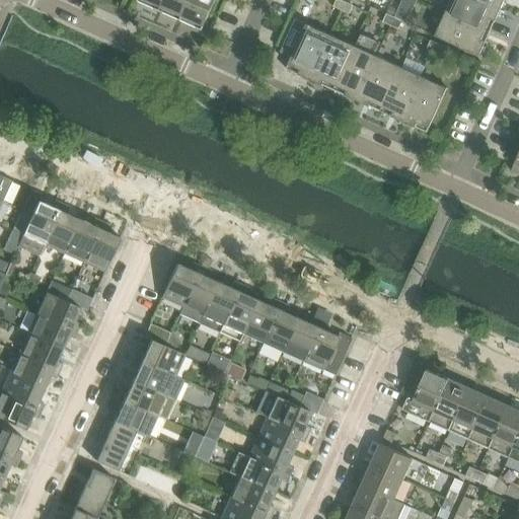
[(138,0),(138,1),(159,11),(164,0),(138,0)]
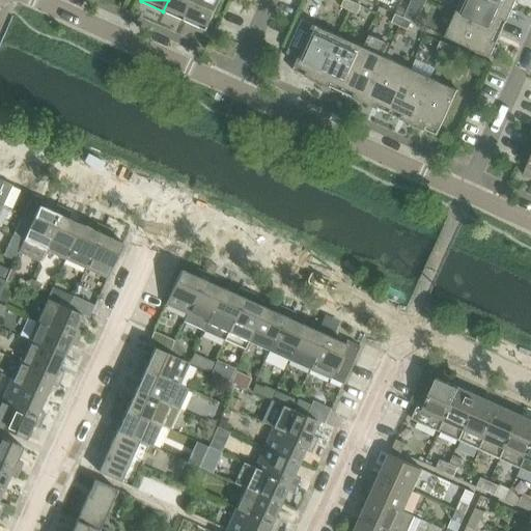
[(168,0),(163,11),(185,21),(194,0),(168,0)]
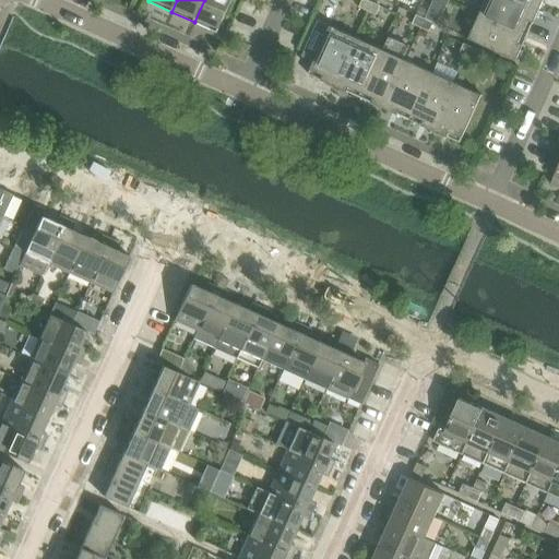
[(218,33),(233,0),(204,0),(194,22),(218,33)]
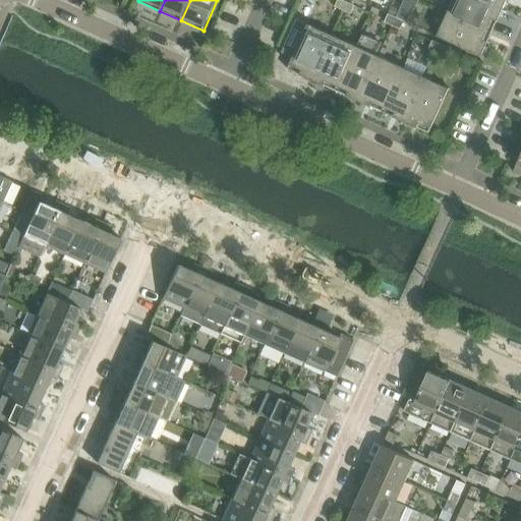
[(347,1),(343,0),(338,0),(336,6),(343,9),(347,1)]
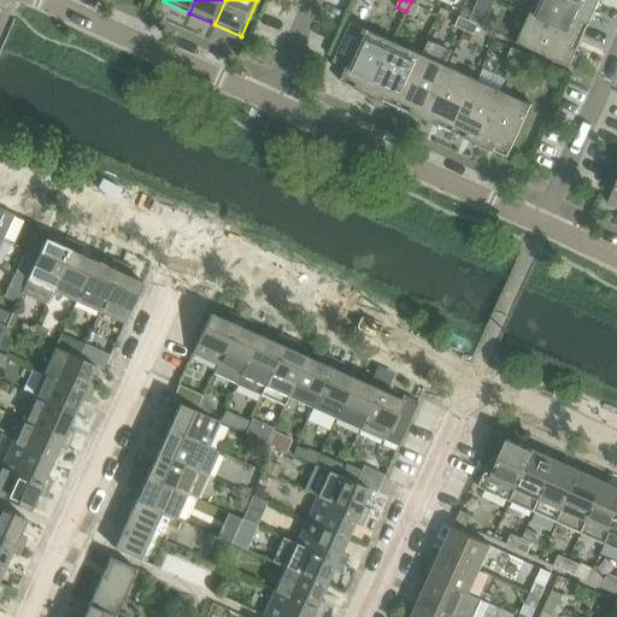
[(597,10),(574,0),(538,0),(532,13),(585,37),(597,10)]
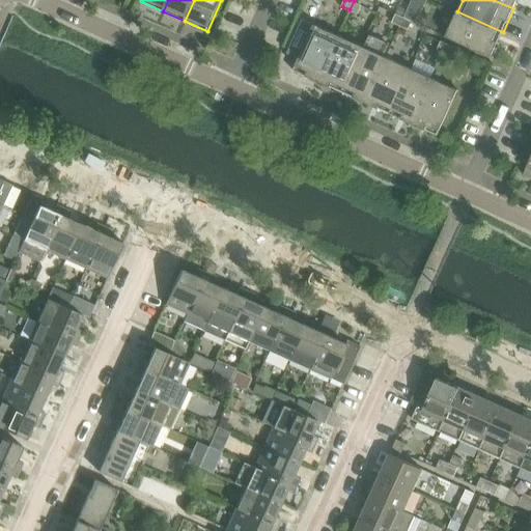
[(516,0),(494,0),(513,8),(516,0)]
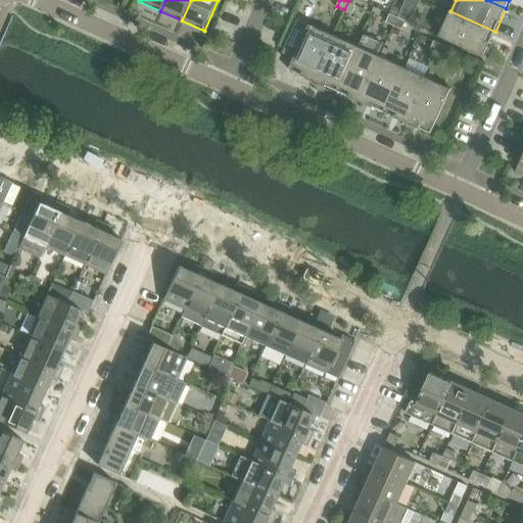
[(353,13),(357,5),(348,1),(344,9),(353,13)]
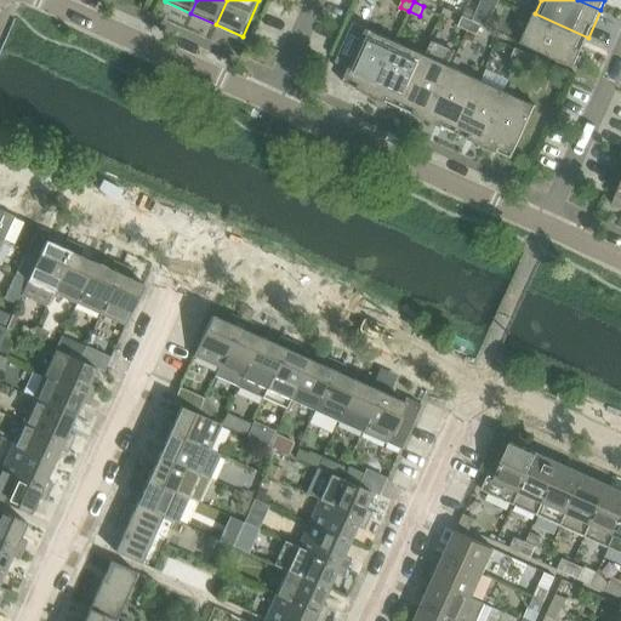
[(465,13),(473,18),(477,10),(468,6),(465,13)]
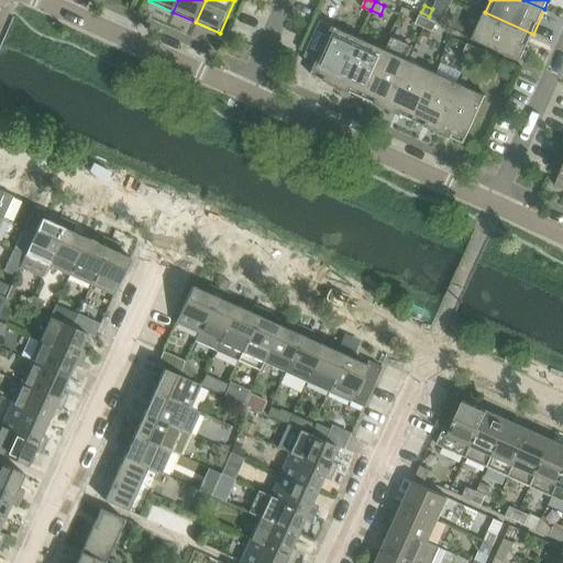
[(428,19),(439,23),(442,25),(446,15),(432,9),(429,17),(428,19)]
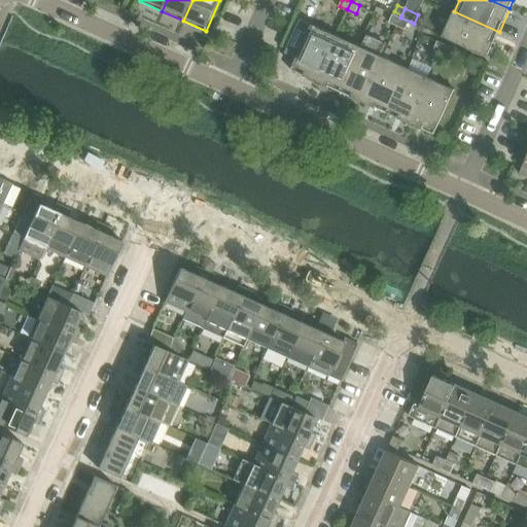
[(443,36),(488,57),(499,32),(454,11),(443,36)]
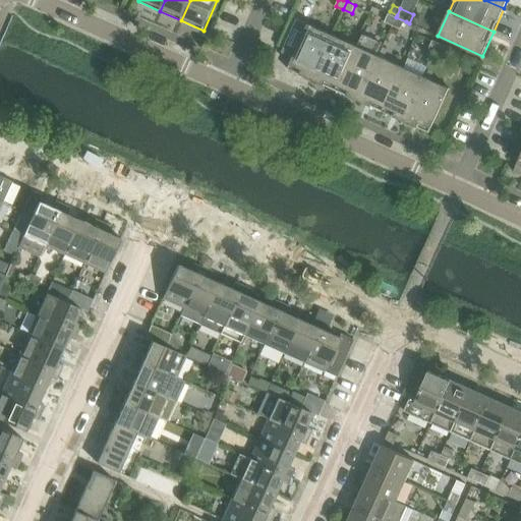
[(386,22),(393,25),(396,17),(390,14),(386,22)]
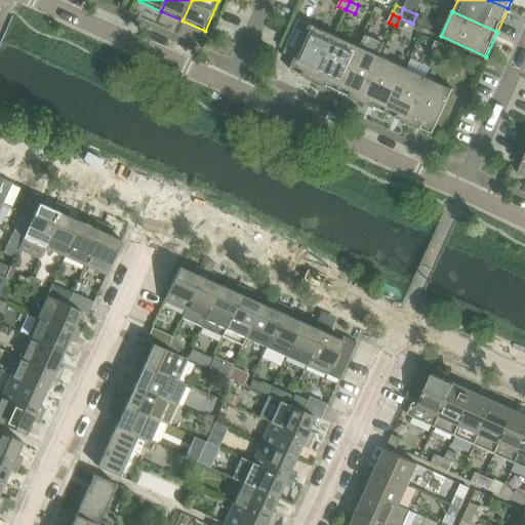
[(399,17),(396,26),(398,27),(405,30),(409,22),(399,17)]
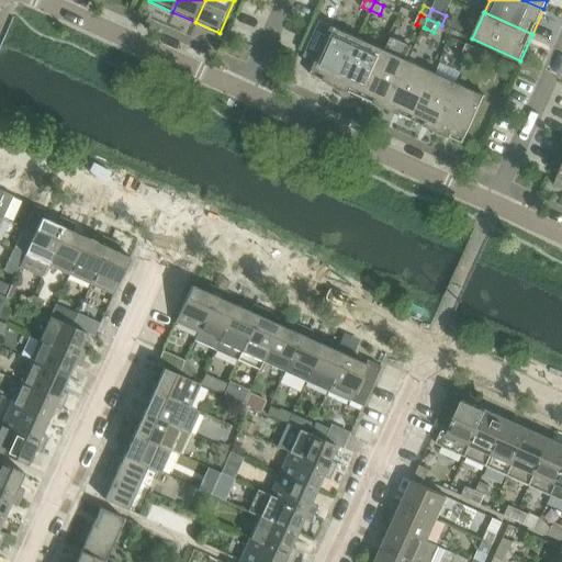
[(316,62),(311,75),(336,86),(358,37),(321,21),(305,56),(316,62)]
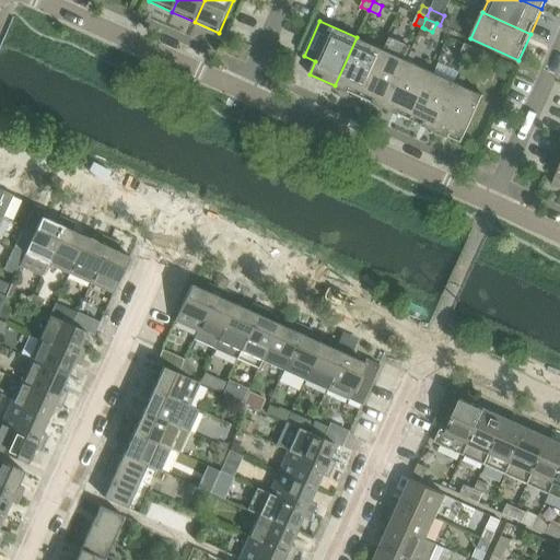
[(357,37),(335,85),(360,96),(382,48),(357,37)]
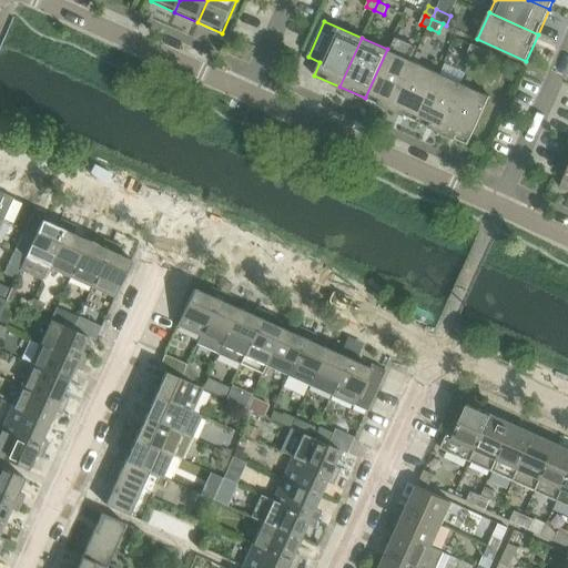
[(397,38),(391,51),(387,49),(365,98),(391,110),(413,61),(412,60),(417,47),(397,38)]
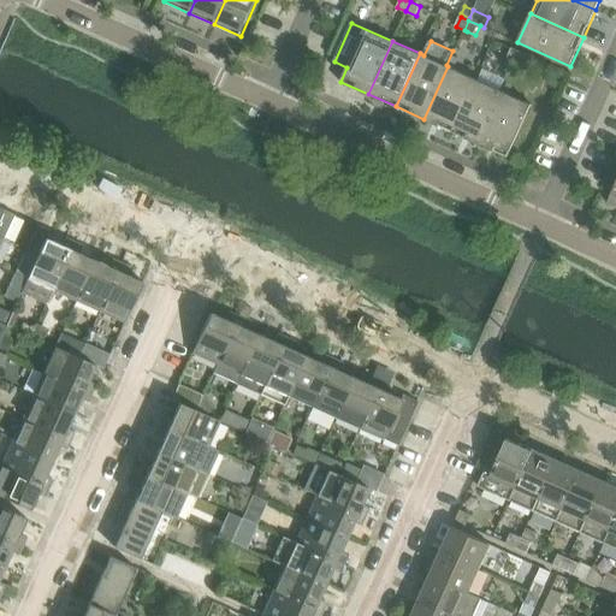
[(513,48),(508,58),(516,61),(521,52),(513,48)]
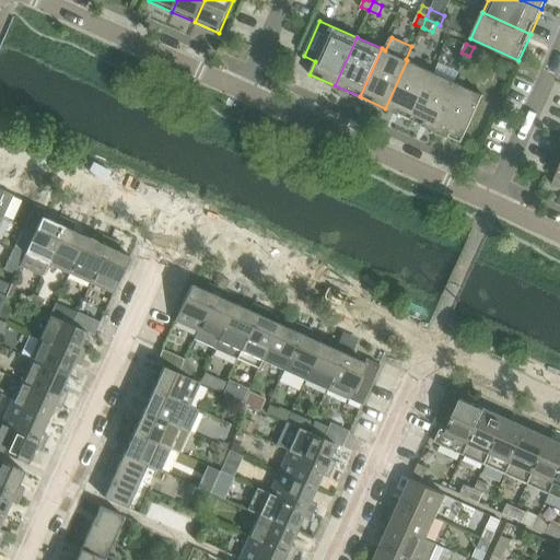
[(469,56),(479,60),(483,51),(474,47),(469,56)]
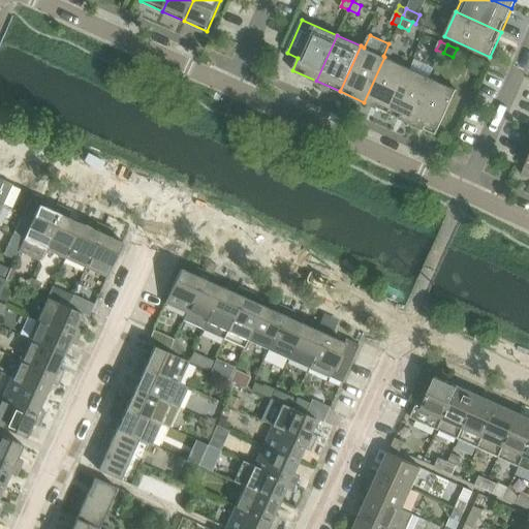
[(387,113),(408,67),(384,57),(364,102),(387,113)]
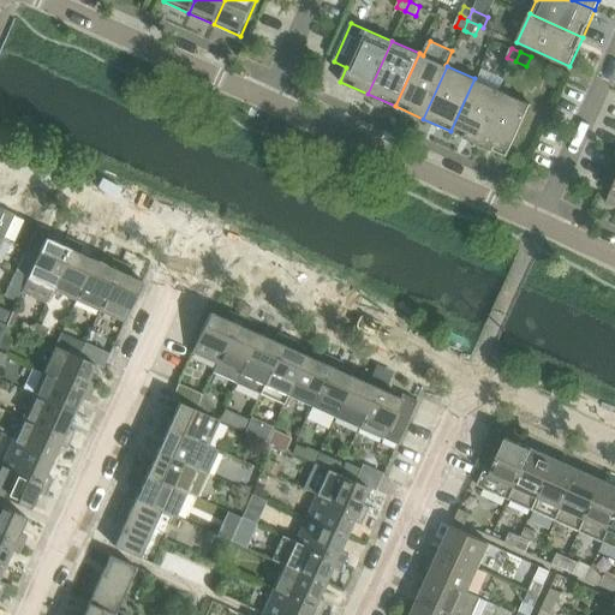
[(478,143),(502,91),(475,78),(451,131),(478,143)]
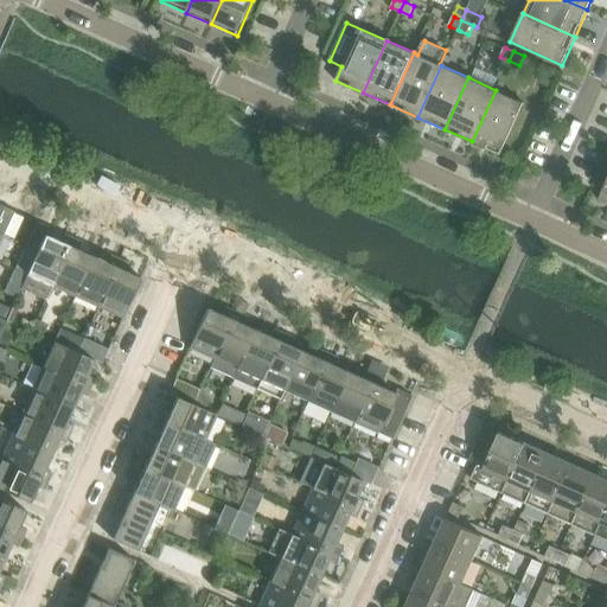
[(500,154),(524,103),(496,90),(472,141),(500,154)]
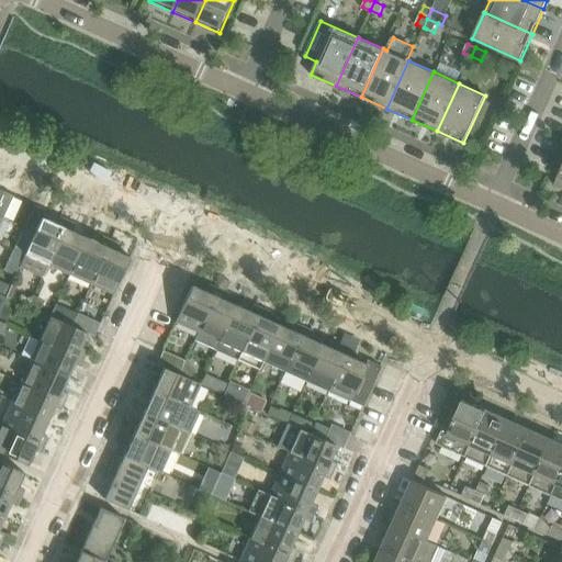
[(552,166),(549,171),(559,176),(561,169),(561,154),(558,153),(557,155),(552,166)]
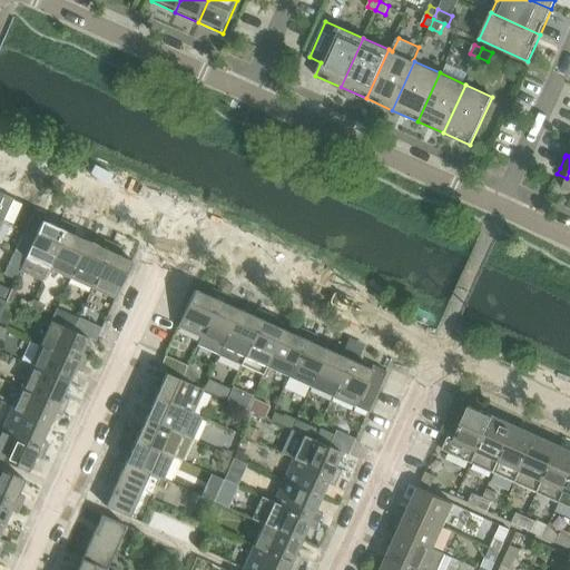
[(0,192),(0,219),(3,222),(13,198),(0,192)]
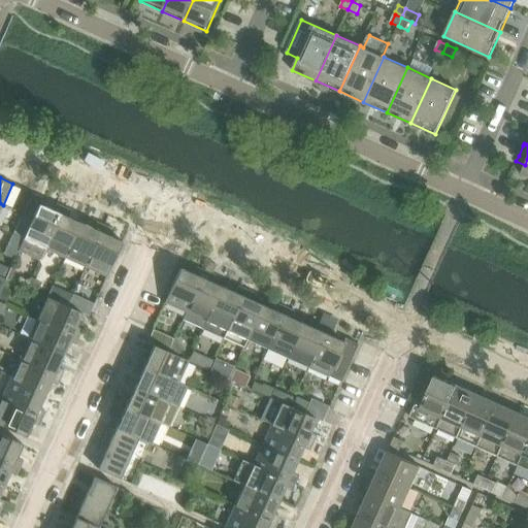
[(33,219),(39,204),(42,197),(34,194),(25,215),(33,219)]
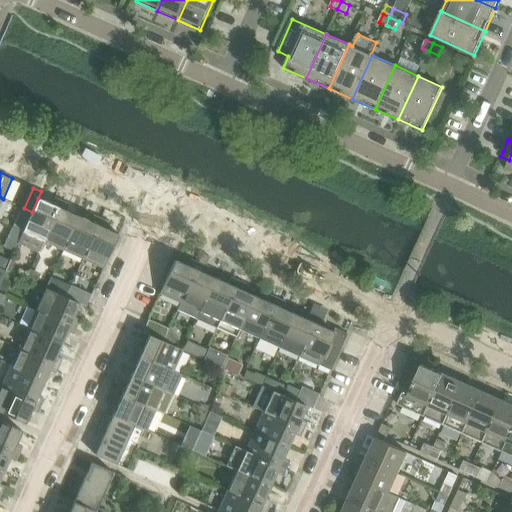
[(54,198),(61,201),(66,191),(58,188),(54,198)]
